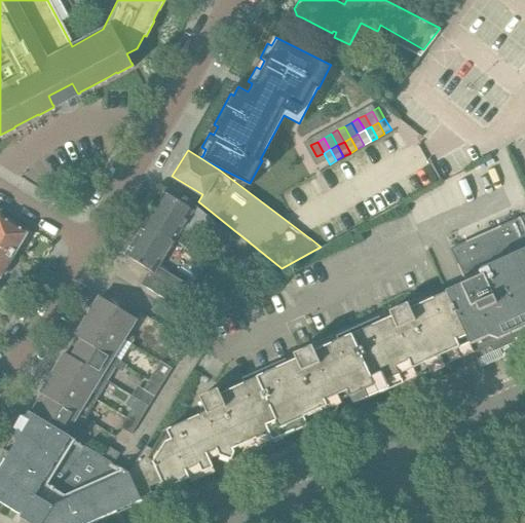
[(324,153),(316,156),(323,167),(330,164),(324,153)]
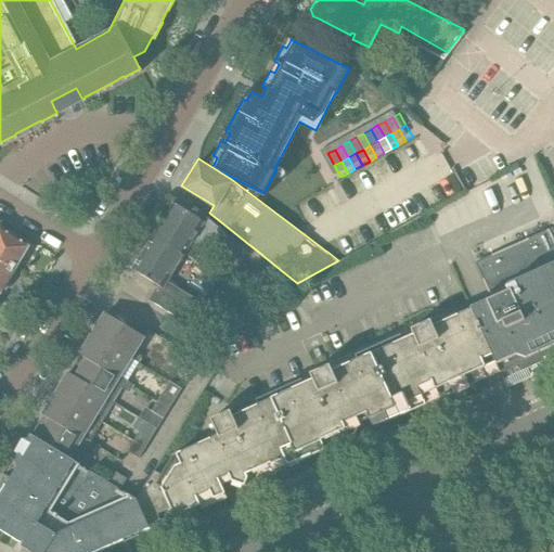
[(172,201),(152,233),(183,253),(191,240),(218,256),(233,238),(206,216),(203,219),(172,201)]
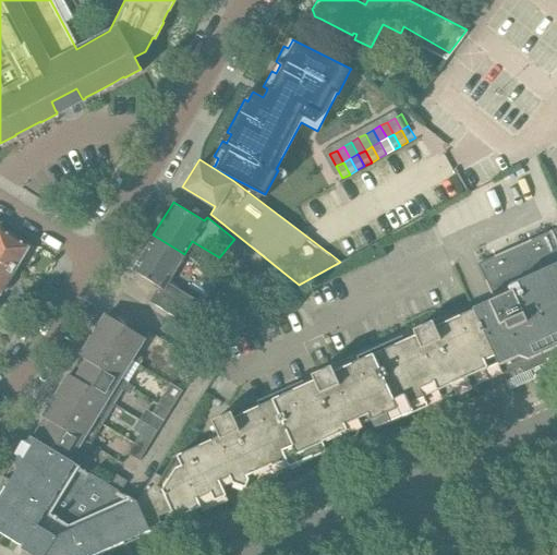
[(556,225),(476,261),(492,296),(474,303),(500,360),(501,362),(519,354),(524,357),(529,368),(544,361),(547,369),(556,364),(556,225)]
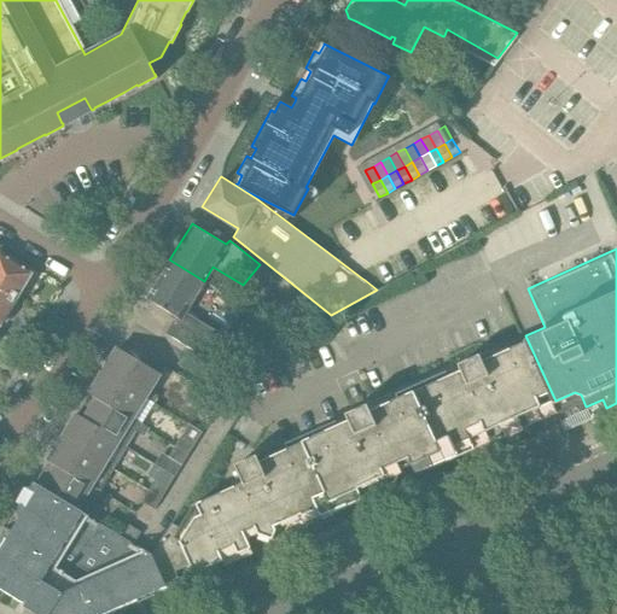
[(0,288),(15,297),(22,286),(27,286),(31,278),(29,274),(31,270),(0,251),(0,288)]
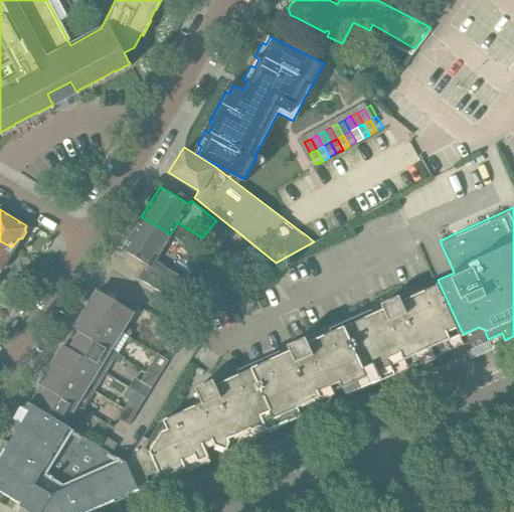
[(155,259),(170,234),(141,216),(122,247),(146,263),(138,276),(174,299),(186,279),(155,259)]
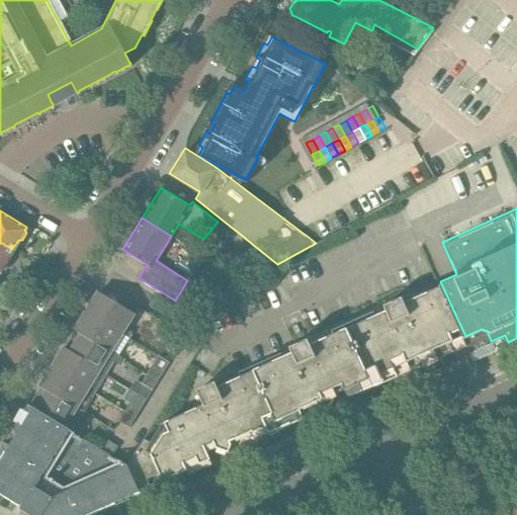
[(0,269),(5,268),(8,262),(7,258),(12,249),(0,242),(0,269)]
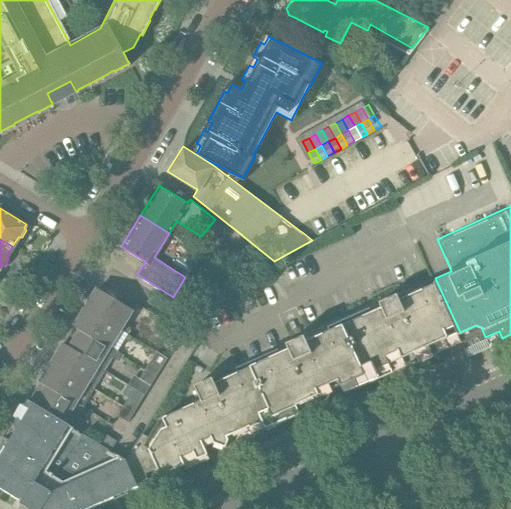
[(208,282),(215,293),(232,282),(225,271),(208,282)]
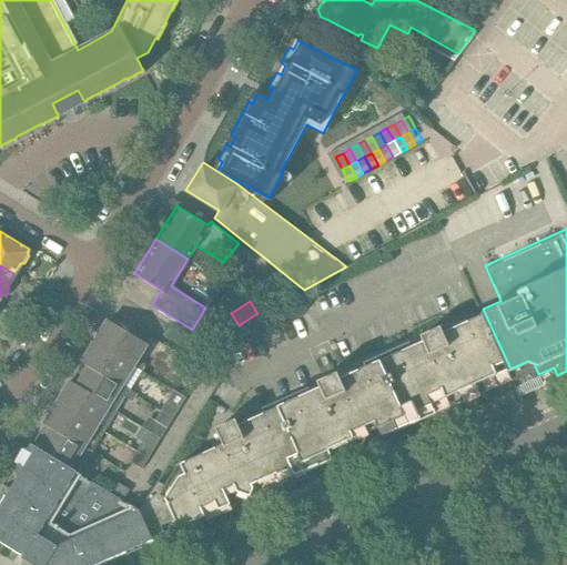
[(421,332),(423,336),(381,356),(409,422),(493,384),(496,375),(496,373),(509,366),(483,309),(443,326),(441,323),(421,332)]
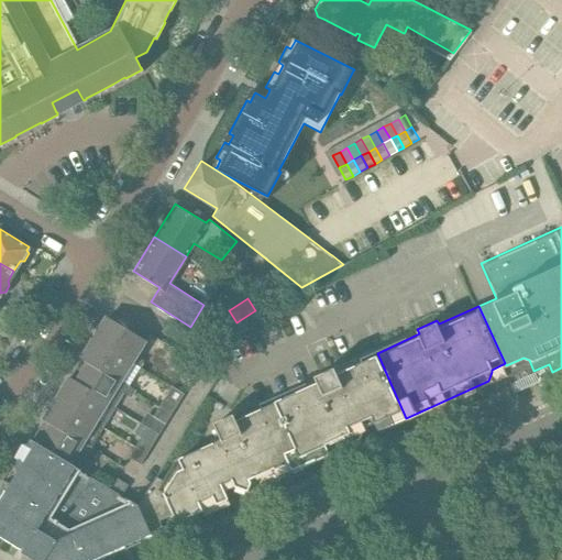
[(136,355),(145,340),(106,315),(92,337),(140,365),(143,359),(136,355)]
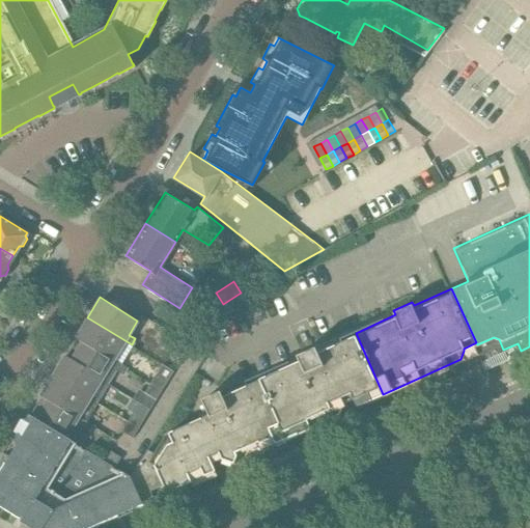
[(120,362),(132,344),(87,317),(76,336),(126,366),(126,365),(120,362)]
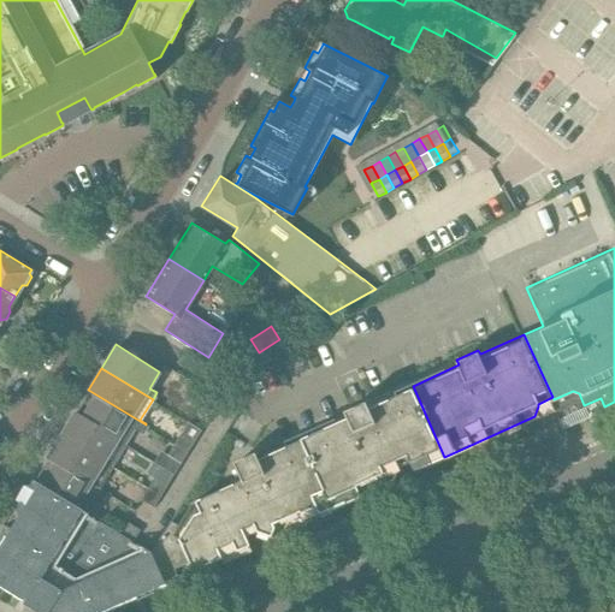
[(346,419),(301,439),(332,507),(394,480),(398,467),(396,461),(407,456),(414,471),(444,457),(413,386),(367,409),(365,403),(343,413),(346,419)]
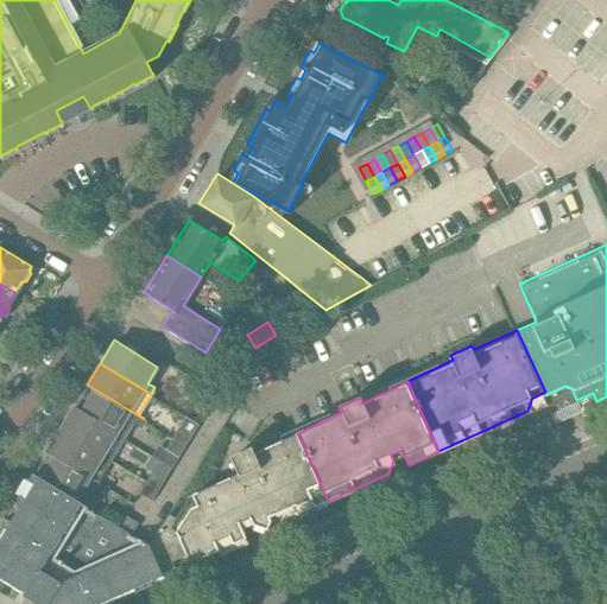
[(144,419),(87,385),(86,386),(93,389),(80,409),(74,405),(74,406),(124,438),(133,423),(139,426),(144,419)]
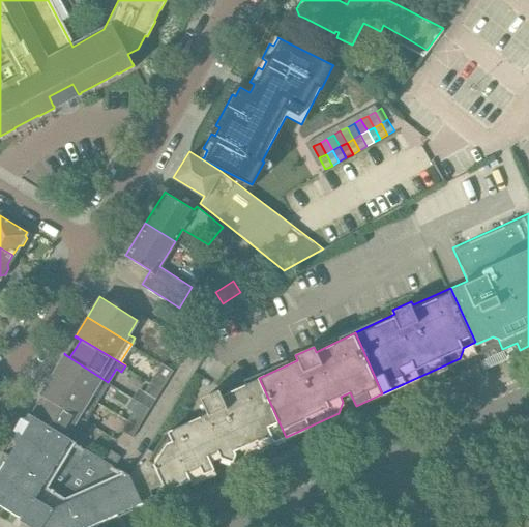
[(184,349),(173,342),(167,352),(178,358),(184,349)]
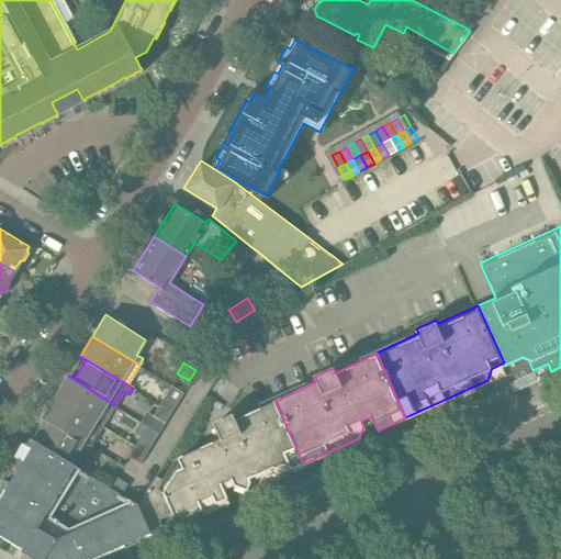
[(102,425),(114,405),(68,376),(56,397),(102,425)]
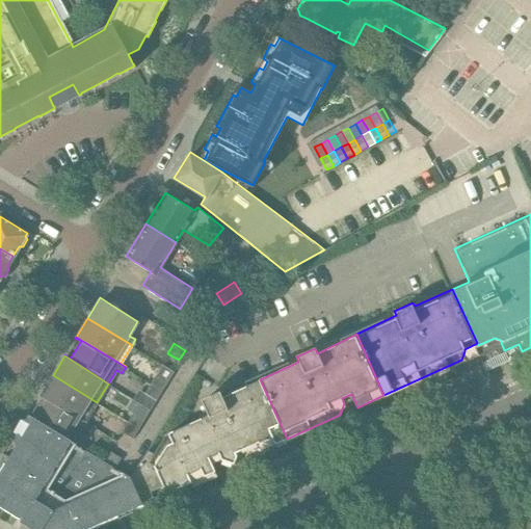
[(150,382),(161,389),(166,379),(155,373),(150,382)]
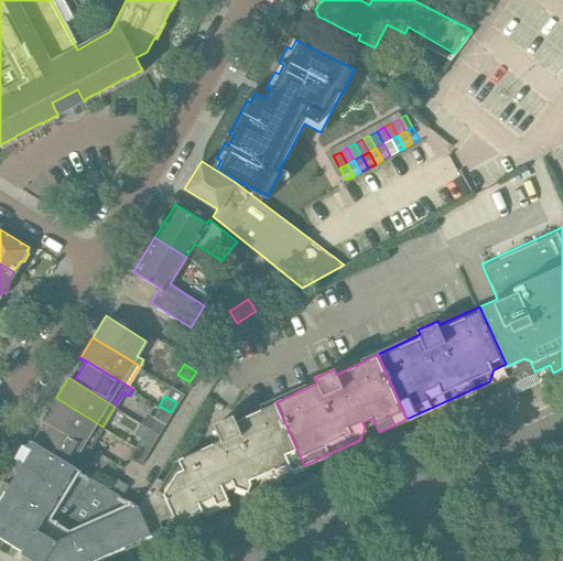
[(103,427),(56,398),(43,418),(96,451),(96,450),(90,445),(103,427)]
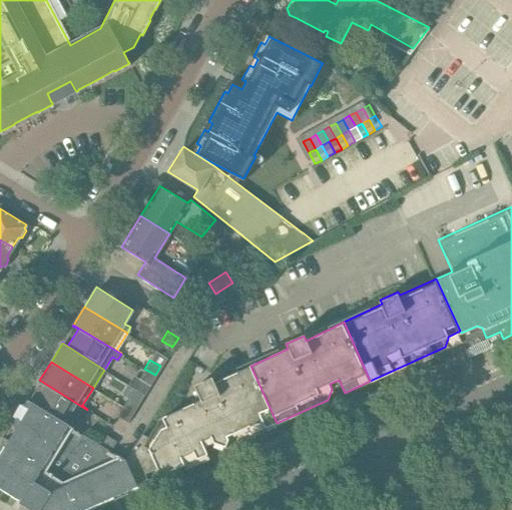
[(250,366),(213,382),(211,378),(193,386),(200,400),(158,419),(147,437),(141,433),(124,460),(137,486),(207,454),(201,442),(211,438),(213,443),(223,447),(277,423),(250,366)]
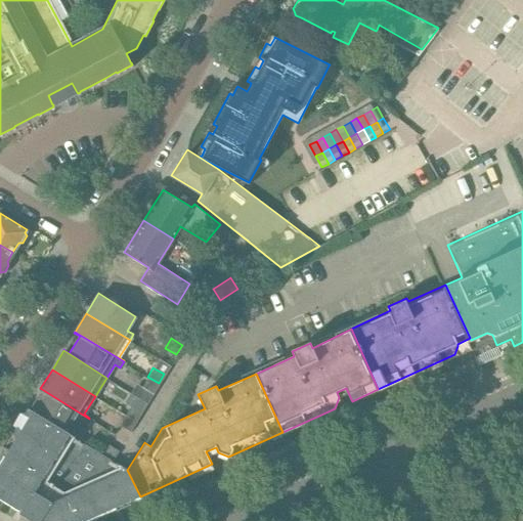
[(153,392),(159,383),(147,377),(141,386),(153,392)]
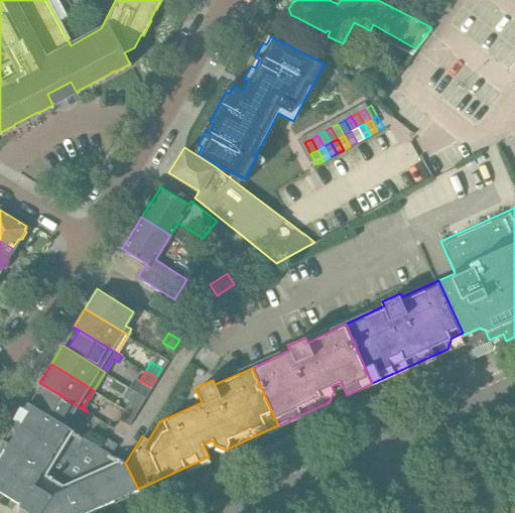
[(88,412),(39,382),(39,383),(44,386),(33,404),(30,401),(29,402),(69,427),(78,413),(84,417),(88,412)]
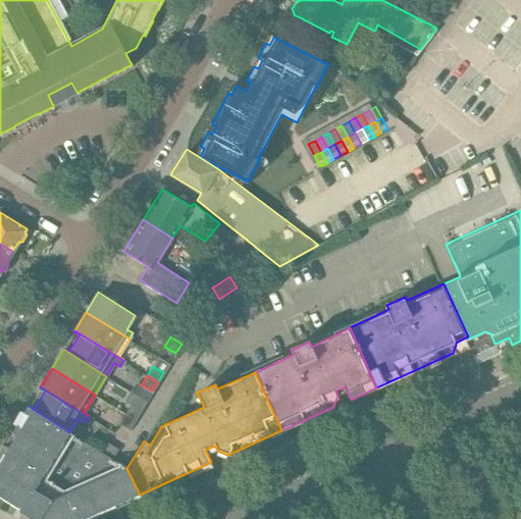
[(123,413),(135,419),(141,410),(129,404),(123,413)]
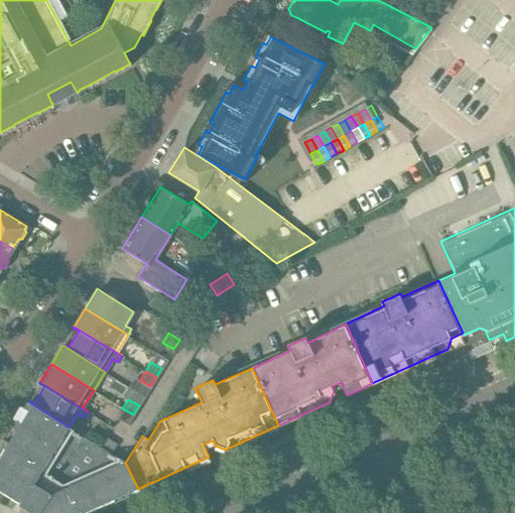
[(84,512),(138,489),(125,463),(110,453),(99,446),(69,427),(27,402),(0,445),(0,491),(36,512),(84,512)]
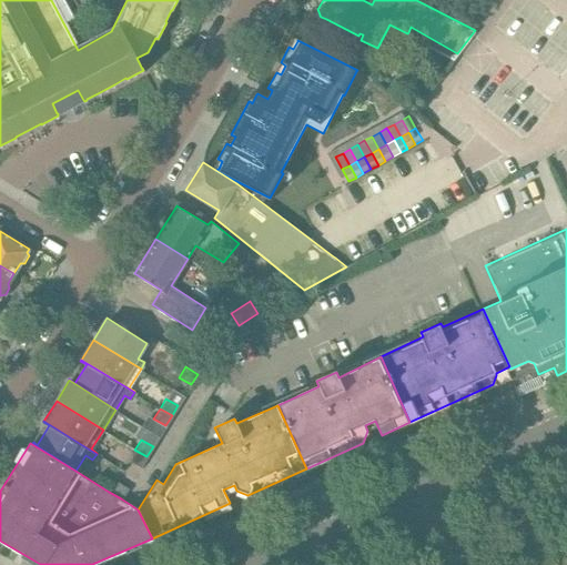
[(141,466),(147,456),(134,450),(129,460),(141,466)]
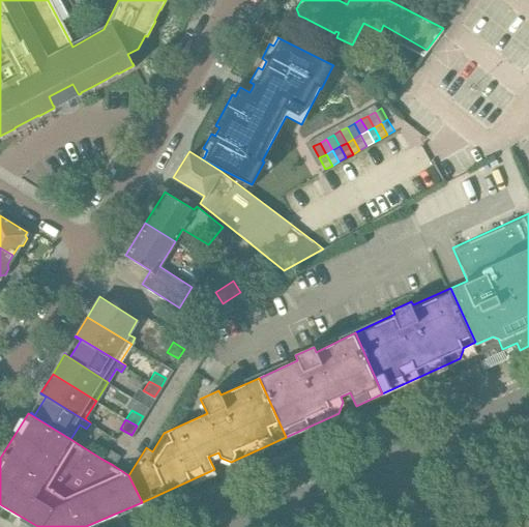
[(101,459),(113,465),(119,455),(108,448),(101,459)]
